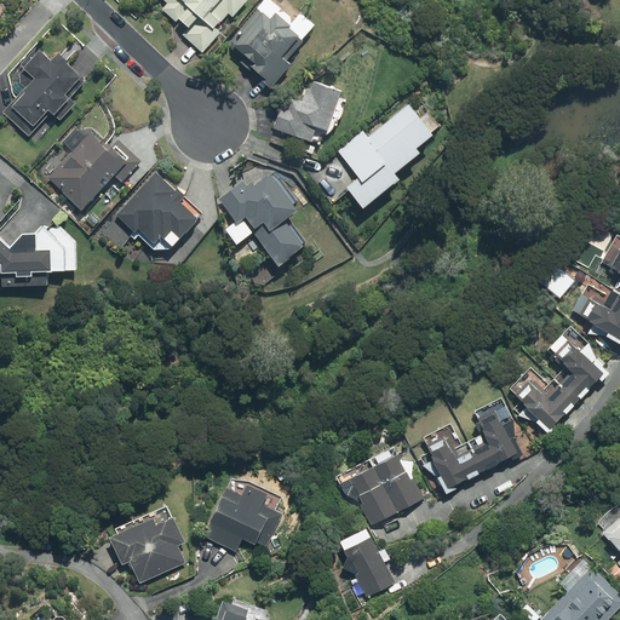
[(161,0),(166,5),(161,10),(184,33),(182,35),(200,53),(219,35),(212,29),(227,15),(231,19),(250,1),(248,0),(161,0)]
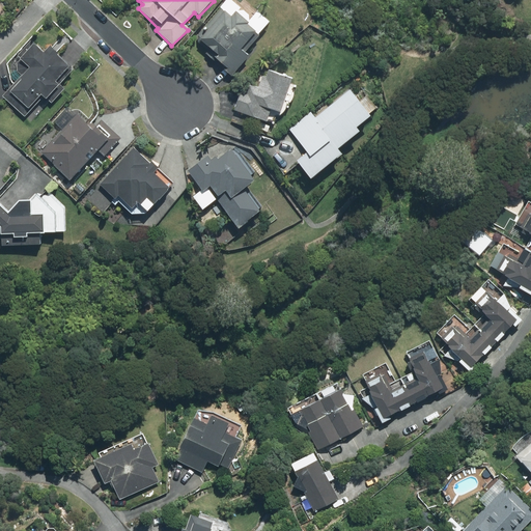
[(231,18),(222,8),(194,39),(208,53),(202,60),(226,82),(249,56),(245,52),(259,36),(246,24),(250,19),(240,9),(231,18)]
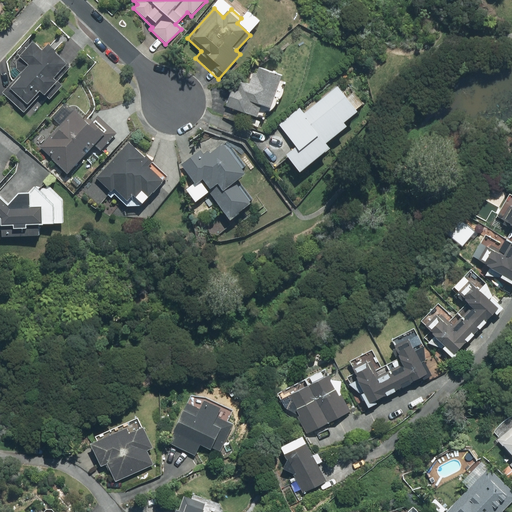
[(52,80),(65,65),(53,54),(55,52),(46,45),(40,51),(30,42),(12,63),(21,71),(2,94),(25,113),(41,94),(44,97),(56,83),(52,80)]
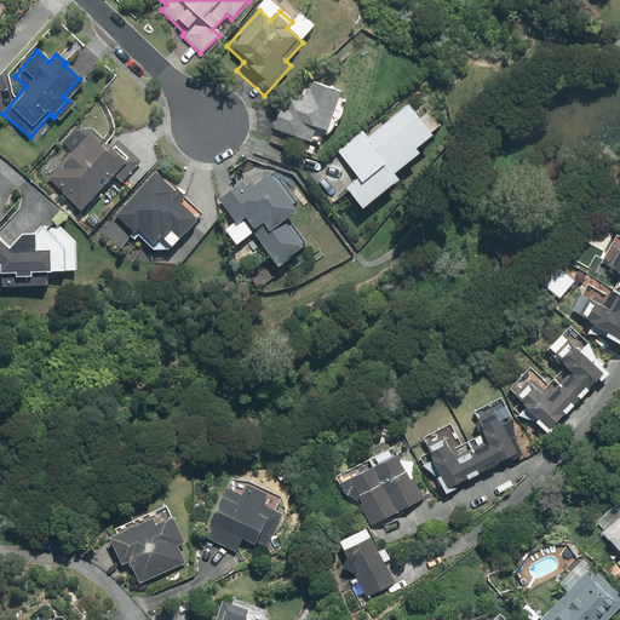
[(292,138),(305,142),(302,151),(314,155),(320,138),(321,133),(327,135),(332,119),(338,120),(344,101),(338,98),(340,91),(308,80),(298,110),(281,105),(273,132),(269,143),(288,149),(292,138)]
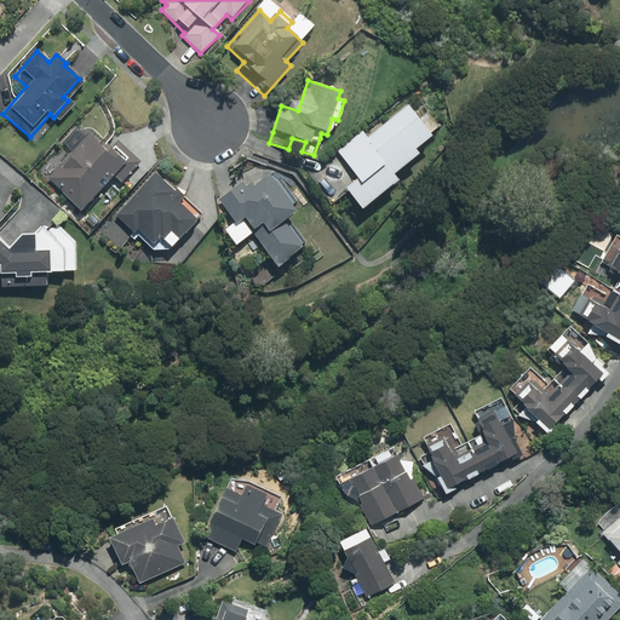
[(430,139),(407,109),(367,139),(361,132),(336,151),(338,154),(313,174),(333,204),(346,194),(361,212),(399,183),(392,176),(417,156),(413,153),(430,139)]
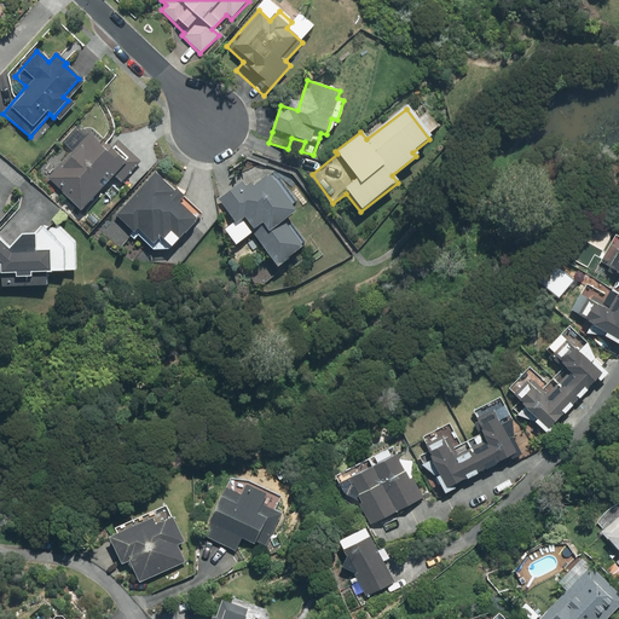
[(81,210),(113,177),(128,190),(149,168),(119,139),(106,152),(77,126),(63,142),(73,150),(46,178),(81,210)]
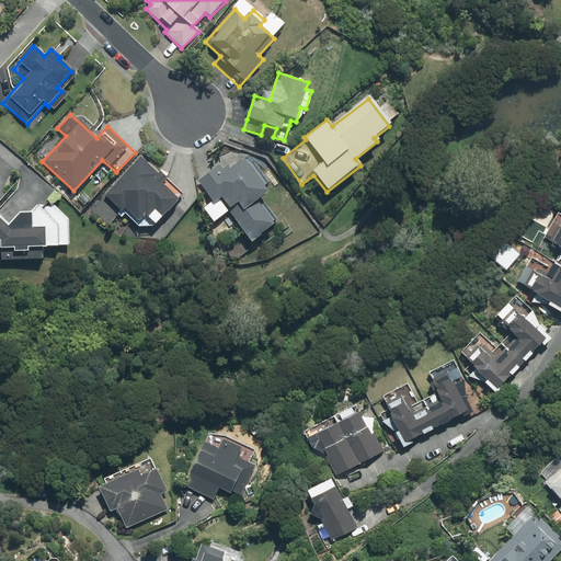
[(105,194),(139,227),(153,227),(184,195),(142,155),(105,194)]
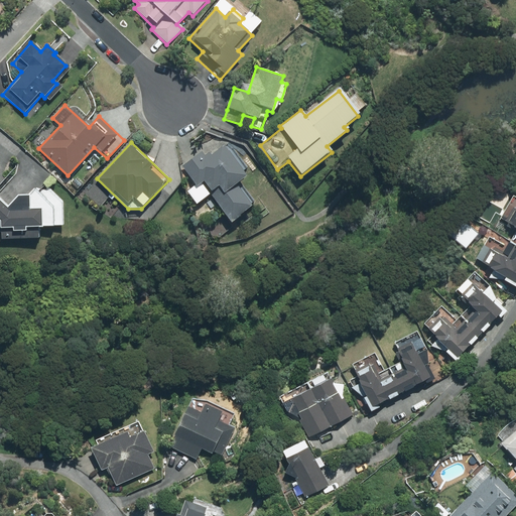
[(229,151),(224,145),(208,158),(201,150),(179,167),(195,185),(187,191),(198,205),(210,196),(231,223),(252,206),(236,184),(246,176),(241,171),(247,167),(232,148),(229,151)]
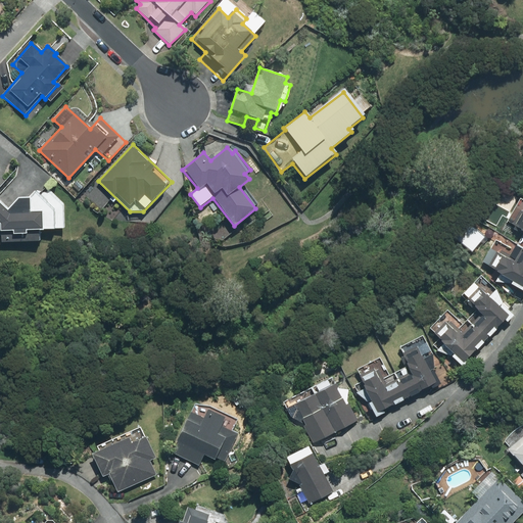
[(56,231),(56,229),(65,229),(65,204),(52,191),(45,198),(38,191),(33,199),(21,199),(11,210),(0,199),(0,229),(5,234),(5,243),(45,244),(45,230),(56,231)]
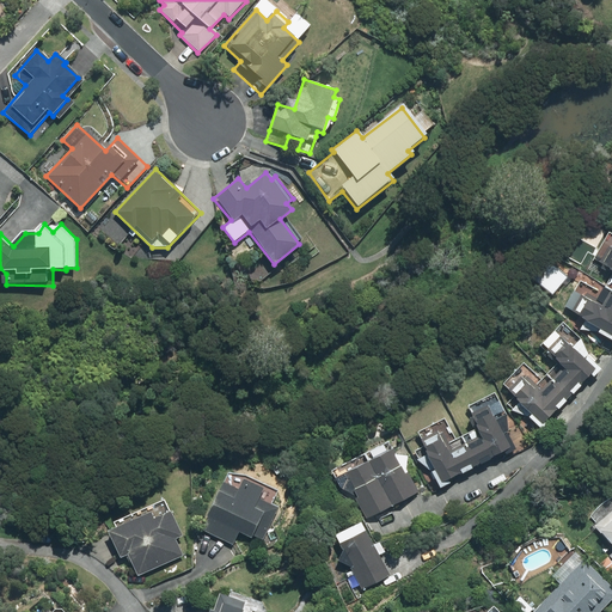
[(611,274),(601,294),(579,282),(565,307),(573,312),(571,316),(582,322),(580,325),(611,342),(611,250),(610,249),(599,268),(611,274)]
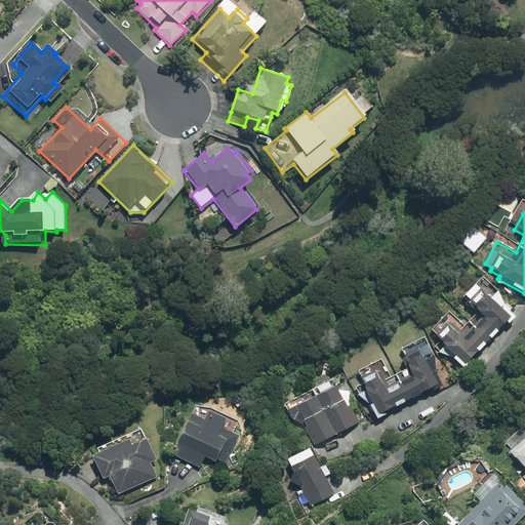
[(447,319),(433,333),(463,365),(513,316),(500,305),(503,301),(489,287),(482,293),(474,285),(461,297),(476,313),(458,330),(447,319)]
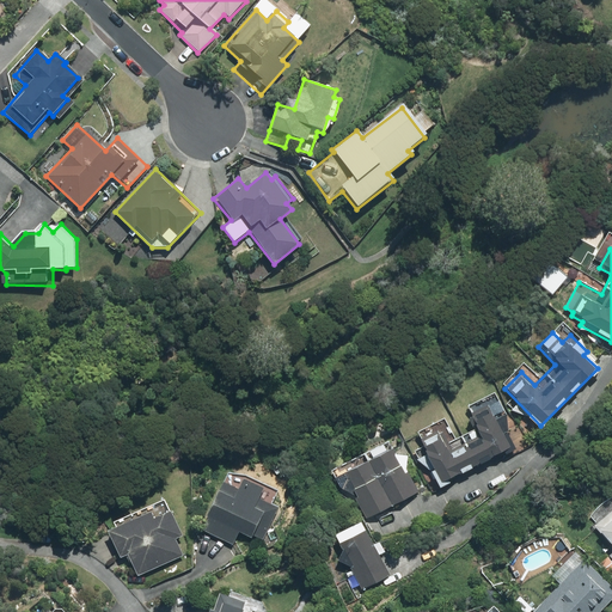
[(416,434),(420,440),(417,441),(441,485),(512,446),(503,433),(506,414),(495,397),(483,404),(484,407),(467,416),(473,427),(453,439),(442,418),(416,434)]
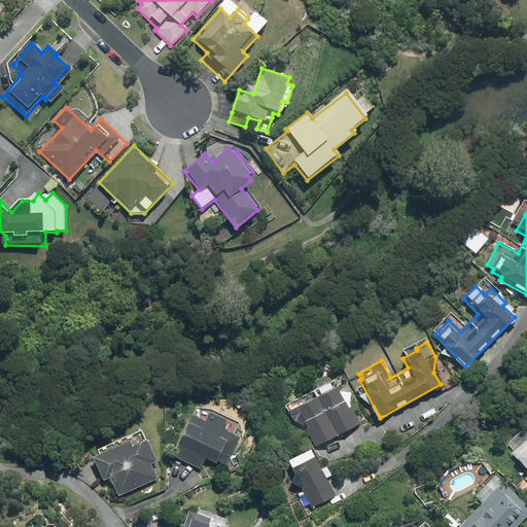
[(350,393),(339,393),(336,387),(295,408),(297,412),(294,422),(307,428),(316,448),(360,425),(349,402),(350,393)]
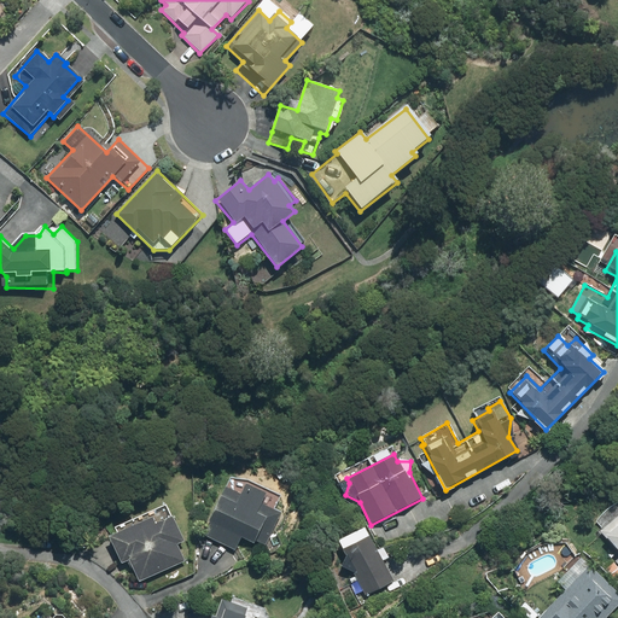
[(232,490),(225,488),(203,537),(234,551),(240,537),(255,543),(264,520),(278,526),(283,516),(260,506),(266,493),(237,479),(232,490)]
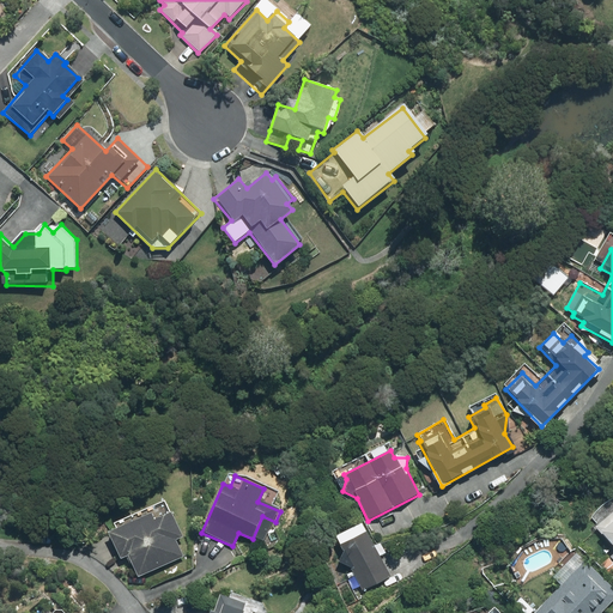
[(599,525),(595,528),(612,548),(612,554),(611,558),(612,560),(612,496),(592,517),(599,525)]
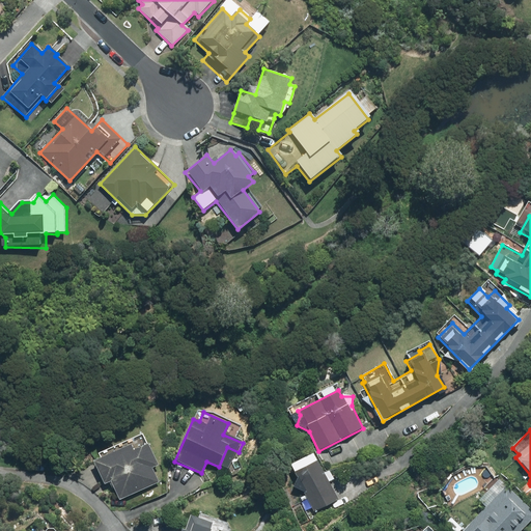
[(130,446),(93,460),(104,485),(110,482),(117,500),(158,483),(151,468),(159,465),(149,444),(132,451),(130,446)]
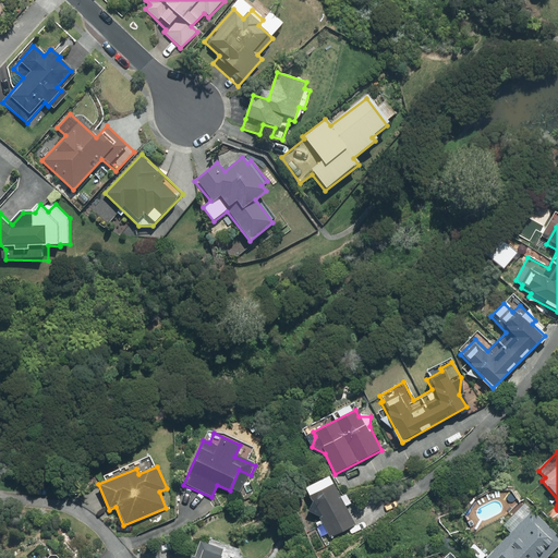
[(332,480),(307,493),(329,533),(353,520),(332,480)]
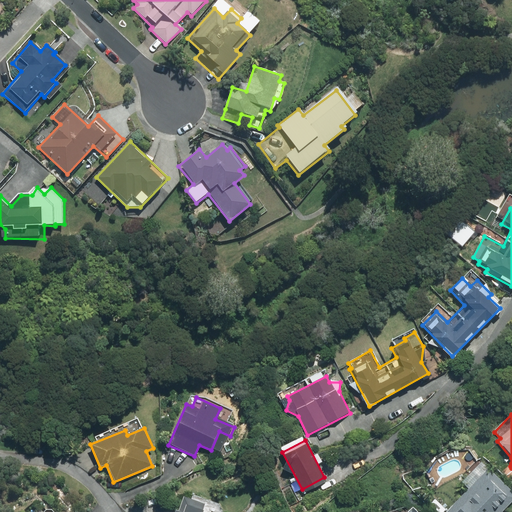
[(504,511),(511,504),(511,490),(490,469),(446,511),(504,511)]
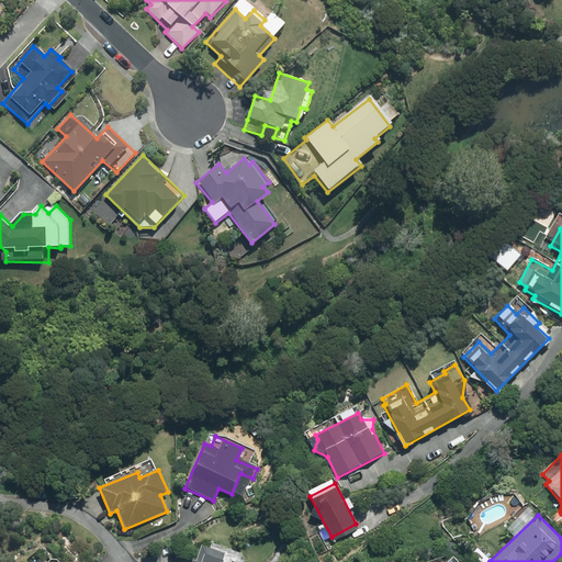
[(221,561),(224,554),(201,547),(197,561),(189,561),(186,561),(184,561),(221,561)]
